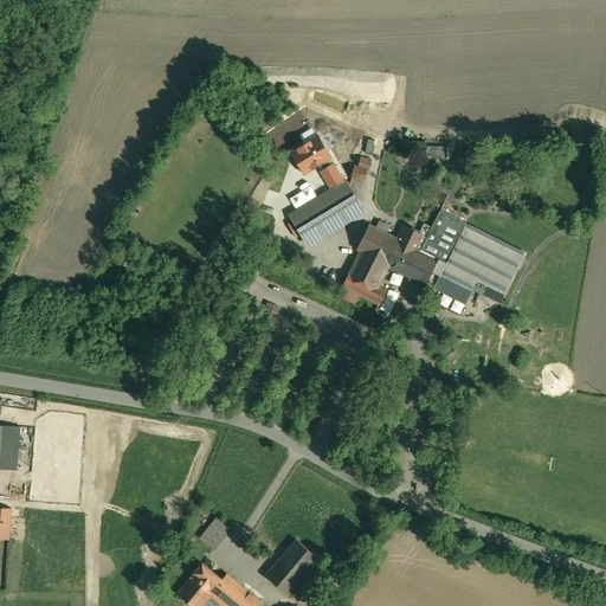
[(436,146),(429,146),(426,153),(436,159),(436,146)]
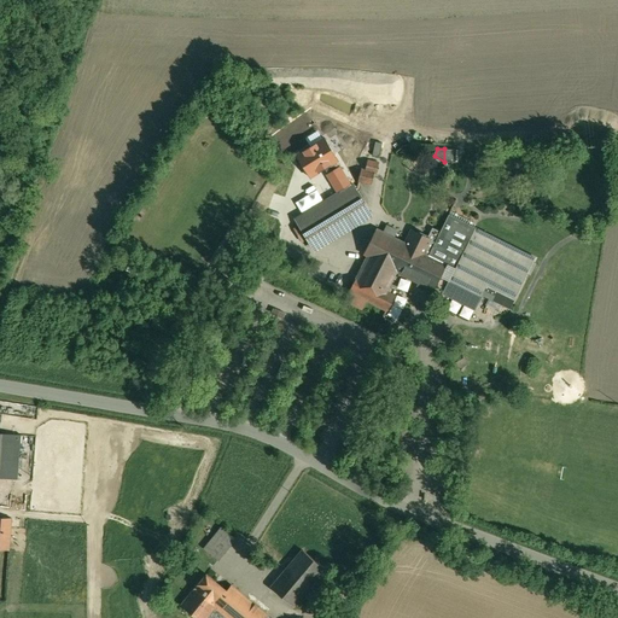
[(459,150),(444,149),(444,162),(459,163),(459,150)]
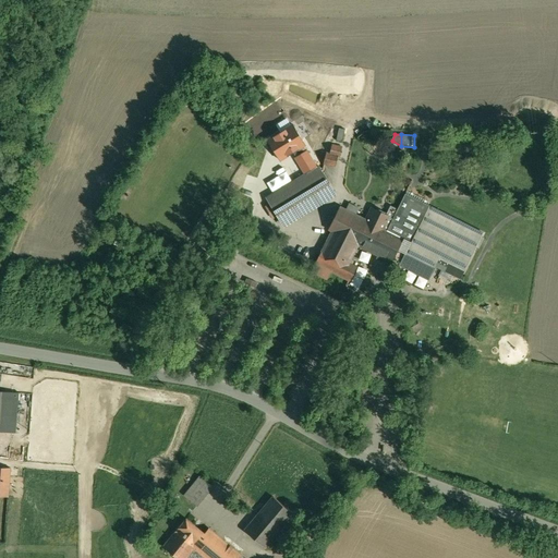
[(332,145),(330,154),(327,153),(324,164),(335,166),(338,156),(339,156),(341,147),(332,145)]
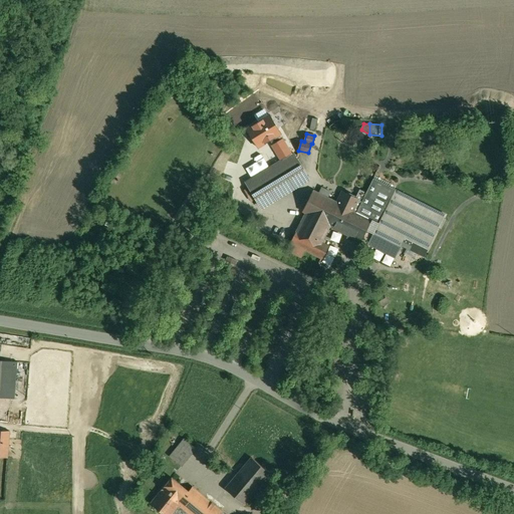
[(279,162),(288,156),(285,150),(275,155),(279,162)]
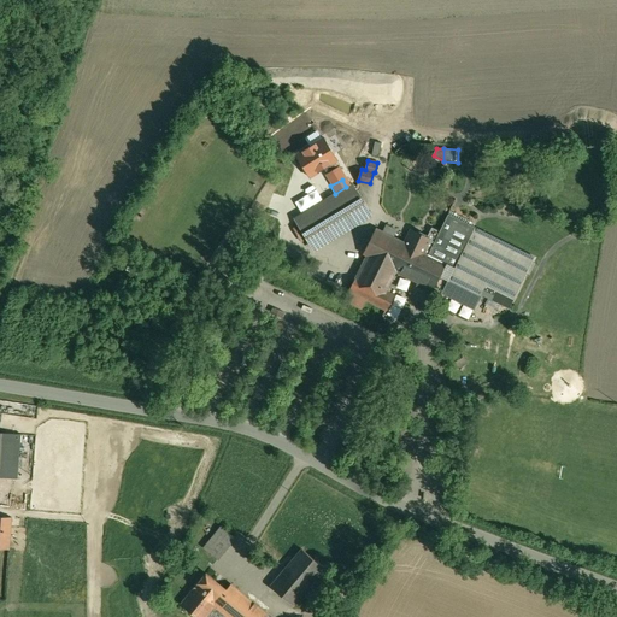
[(268,198),(274,187),(268,184),(262,194),(268,198)]
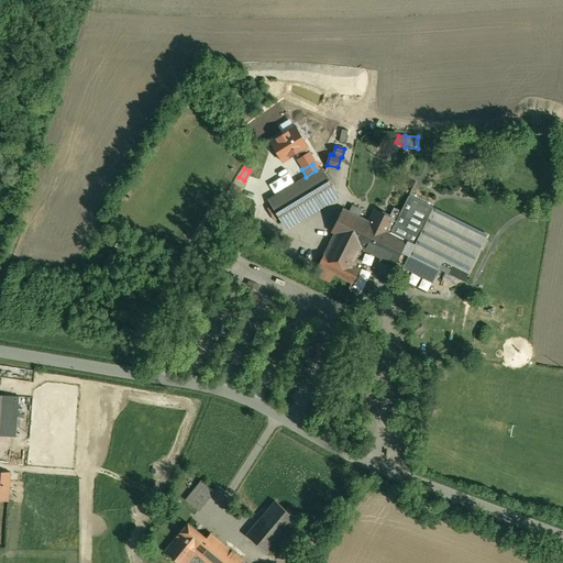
[(324,174),(297,190),(294,185),(280,192),(283,199),(273,205),(285,223),(337,192),(324,174)]
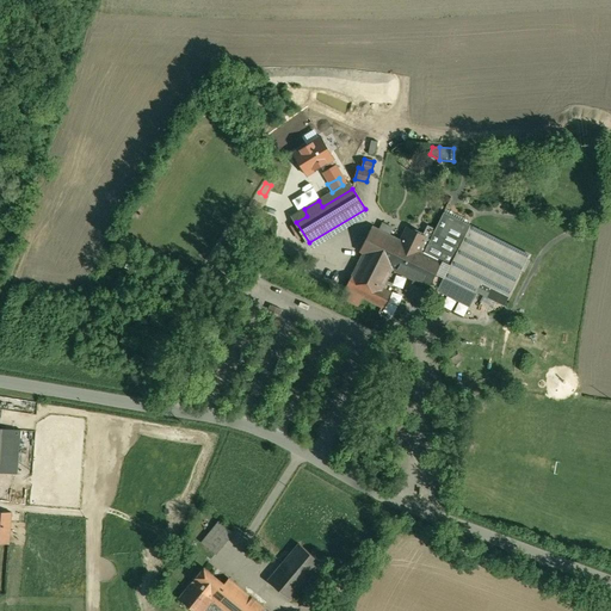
[(401,240),(389,234),(393,228),(382,223),(380,229),(372,226),(365,239),(369,240),(370,238),(396,251),(401,240)]
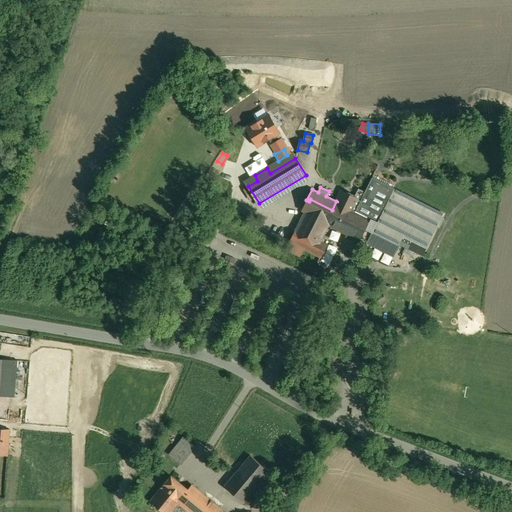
[(332,210),(310,199),(309,201),(306,200),(301,211),(304,212),(315,218),(315,217),(320,220),(317,225),(327,230),(329,225),(360,240),(360,239),(393,256),(399,243),(423,255),(444,213),(394,189),(389,199),(367,188),(365,192),(358,189),(354,197),(341,191),(336,201),(332,210)]
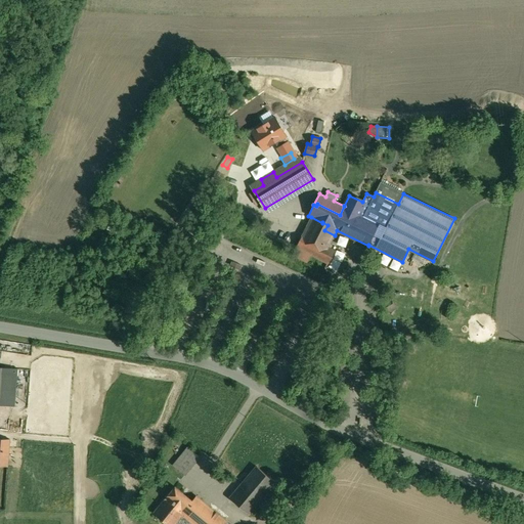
[(322,223),(311,217),(292,255),(307,263),(311,255),(329,264),(336,251),(329,248),(335,235),(324,230),(328,225),(322,222),(322,223)]
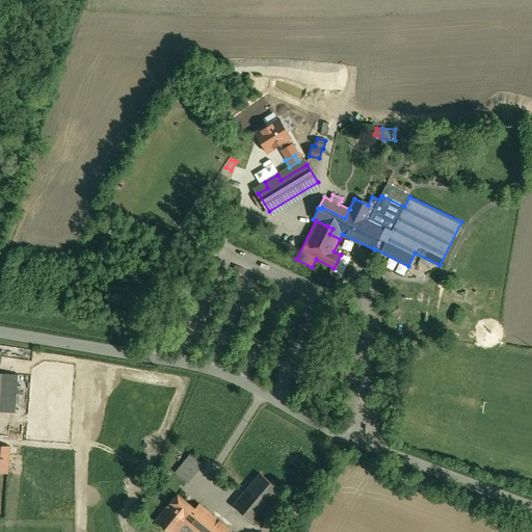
[(299,237),(294,248),(299,251),(306,240),(299,237)]
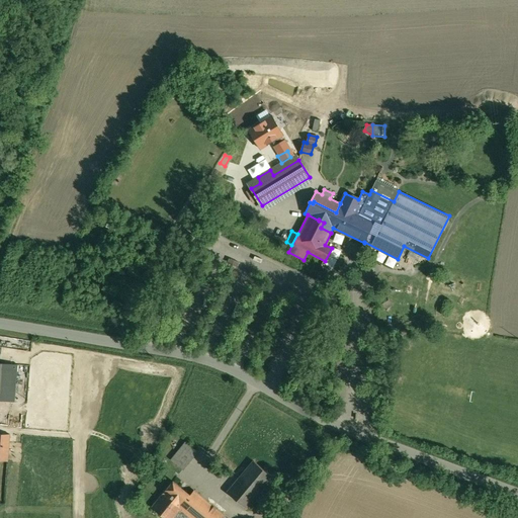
[(17,364),(4,364),(1,401),(15,402),(17,364)]
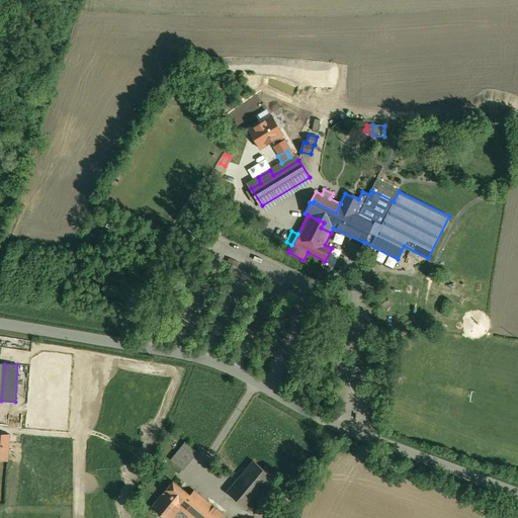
[(9,434),(0,433),(0,460),(7,461),(9,434)]
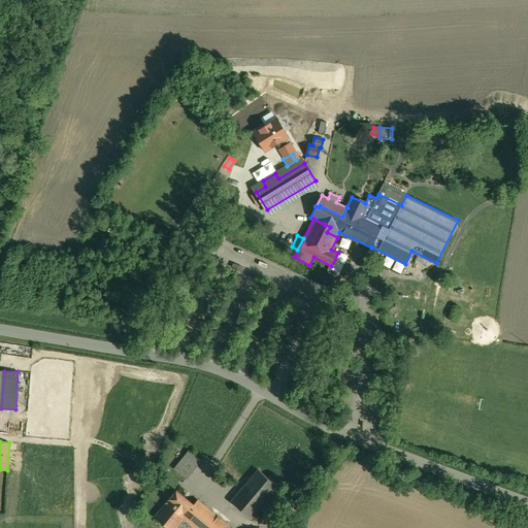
[(202,461),(190,451),(174,469),(187,479),(202,461)]
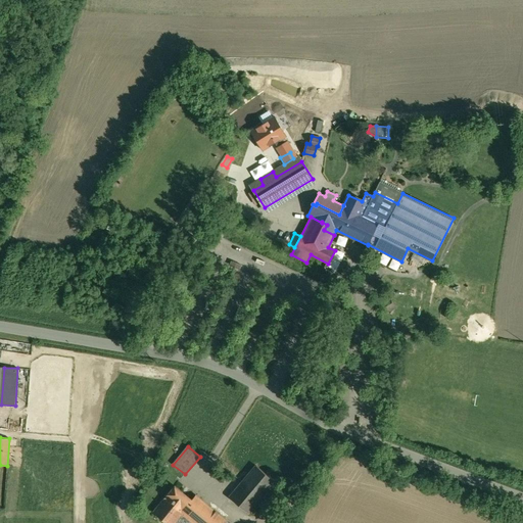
[(256,466),(230,497),(248,513),(263,496),(270,503),(282,487),(256,466)]
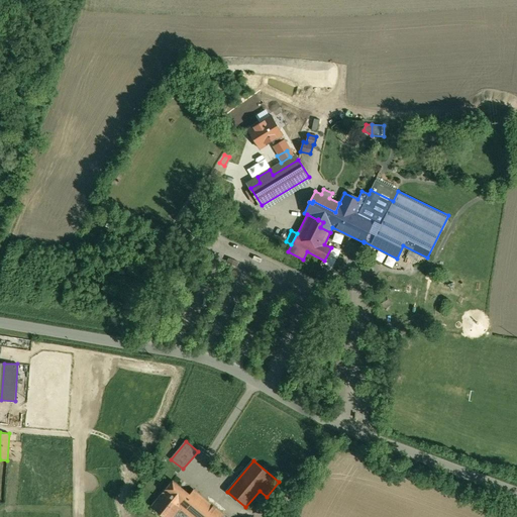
[(190,494),(173,481),(151,506),(165,516),(172,516),(180,508),(190,495),(190,494)]
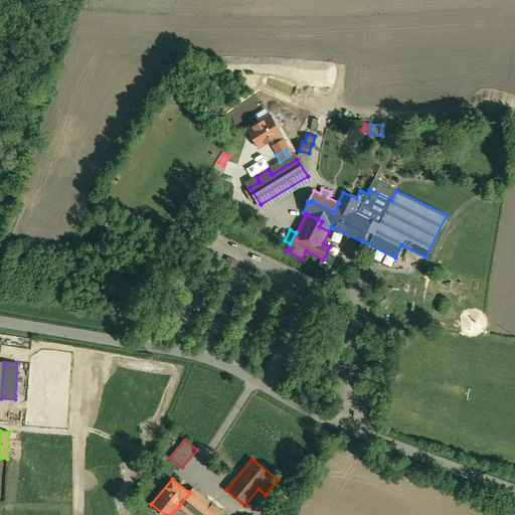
[(220,514),(222,512),(193,488),(189,492),(189,493),(179,506),(189,514),(220,514)]
